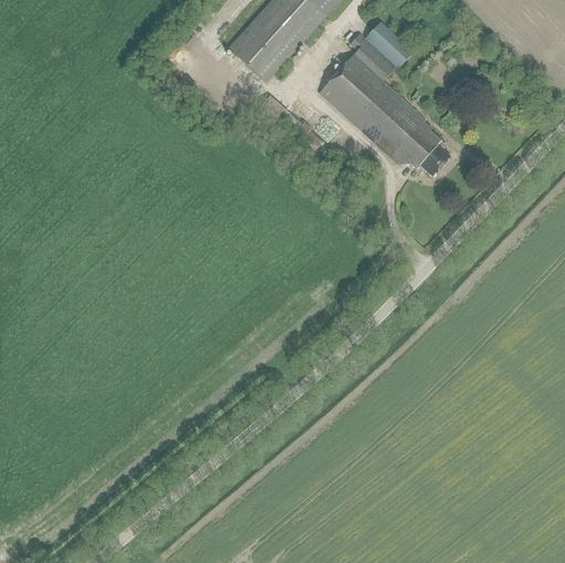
[(269,0),(228,48),(265,81),(318,22),(324,17),(338,0),(269,0)]
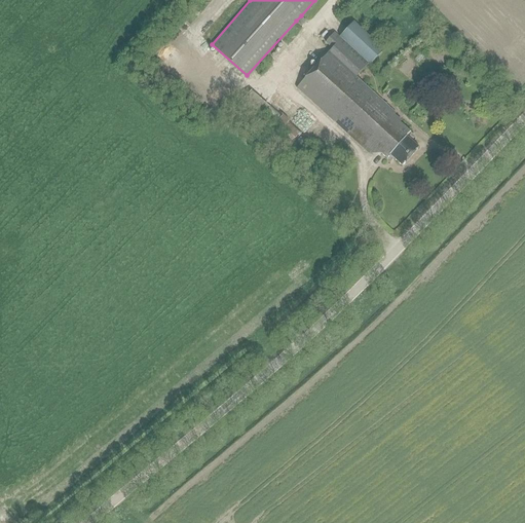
[(369,63),(383,47),(353,20),(339,34),(369,63)]
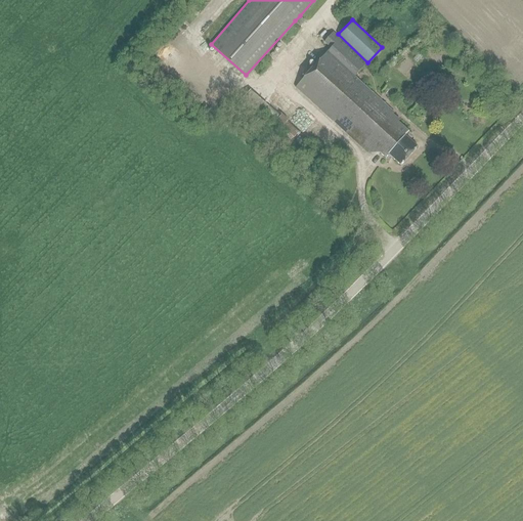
[(331,46),(295,85),(373,157),(379,150),(384,156),(388,153),(399,163),(416,145),(408,138),(412,134),(407,130),(408,129),(397,119),(398,118),(392,112),(393,110),(354,75),(366,60),(333,30),(323,40),(331,46)]
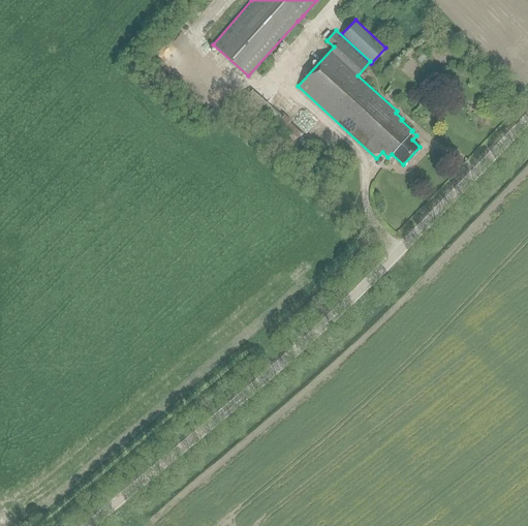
[(428,96),(423,92),(417,97),(422,102),(428,96)]
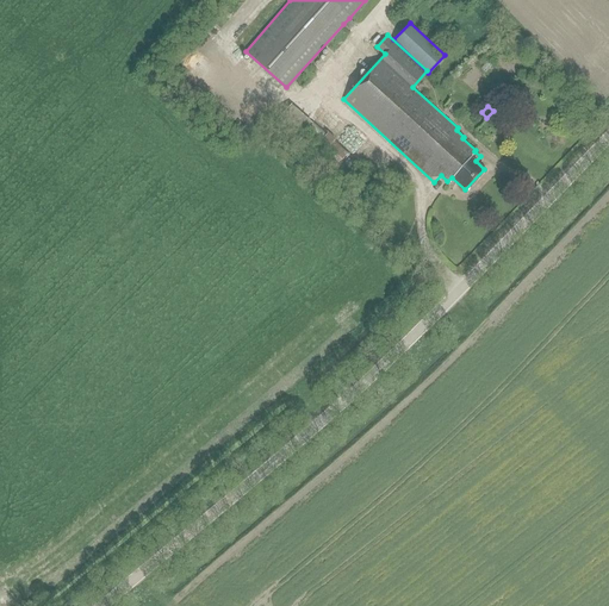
[(311,122),(297,138),(333,170),(349,150),(314,119),(311,122)]
